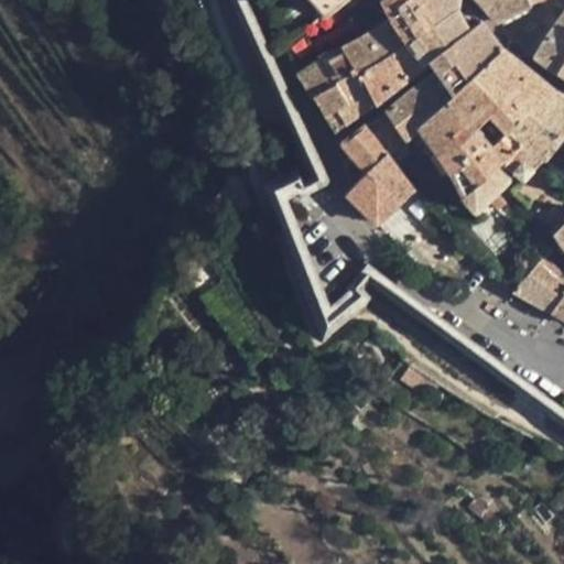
[(334,39),(367,20),(357,0),(356,0),(308,29),(316,46),(334,39)]
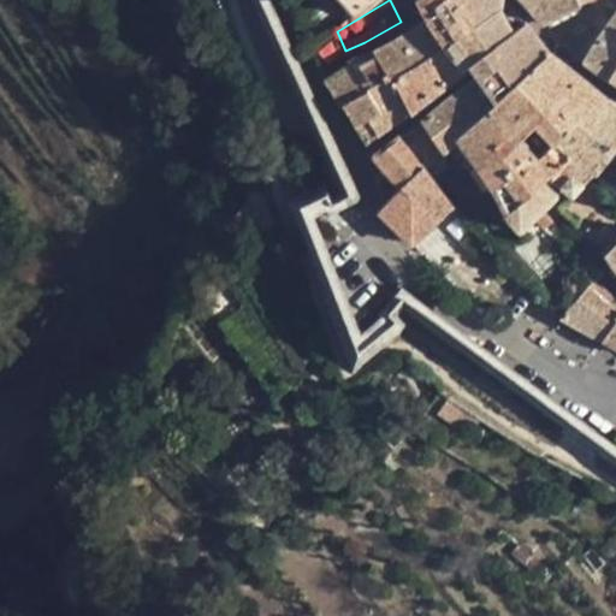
[(341,0),(355,17),(375,0),(341,0)]
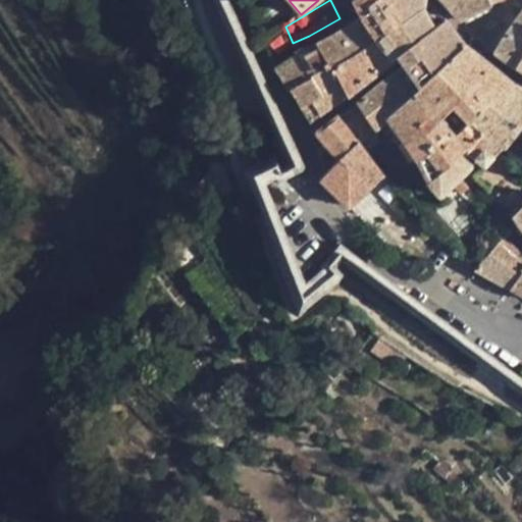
[(428,0),(351,0),(357,12),(360,17),(333,35),(296,53),(310,77),(332,65),(352,55),(361,49),(375,40),(392,61),(440,15),(428,0)]
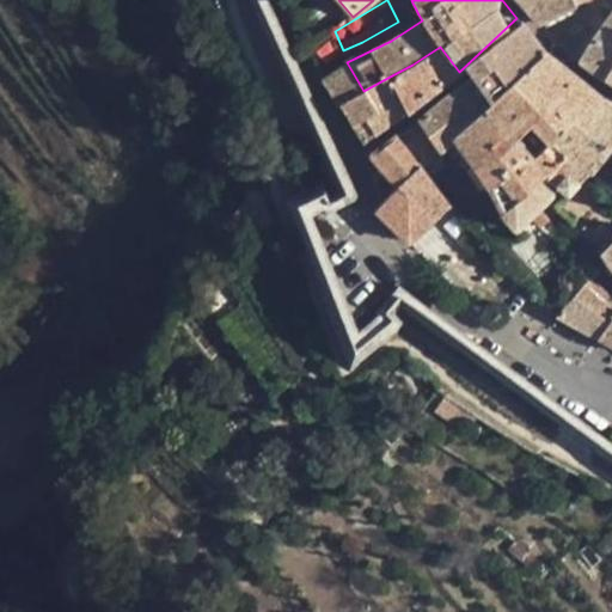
[(516,0),(539,25),(576,5),(575,2),(574,0),(516,0)]
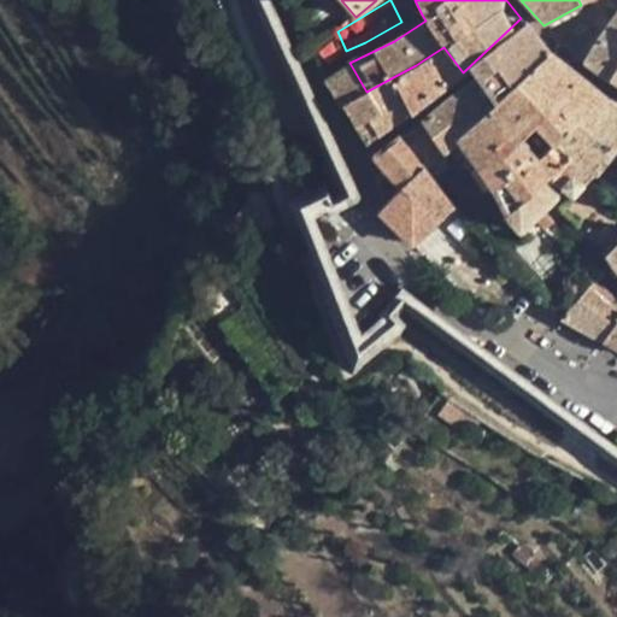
[(616,11),(583,62),(609,80),(611,81),(616,69),(616,11)]
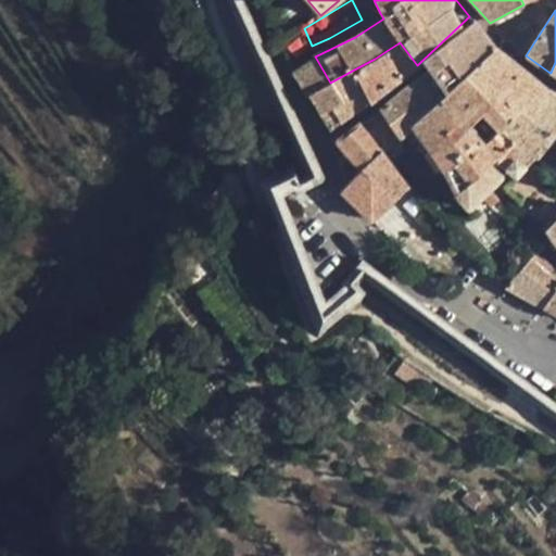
[(445,95),(495,48),(474,25),(428,71),(445,95)]
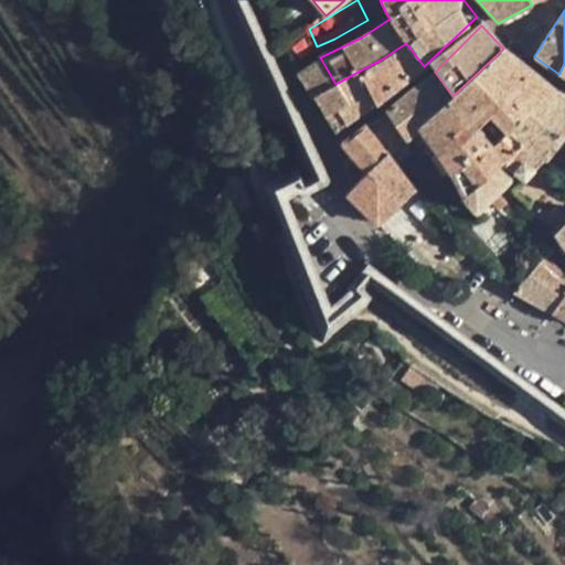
[(424,66),(406,43),(391,53),(409,77),(424,66)]
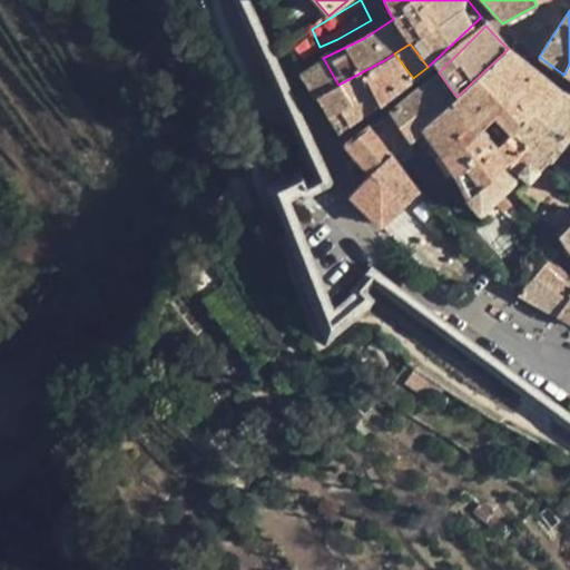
[(457,97),(423,127),(455,174),(469,199),(477,208),(480,213),(481,213),(517,178),(503,166),(505,164),(524,145),(513,133),(558,89),(540,76),(508,49),(457,97)]
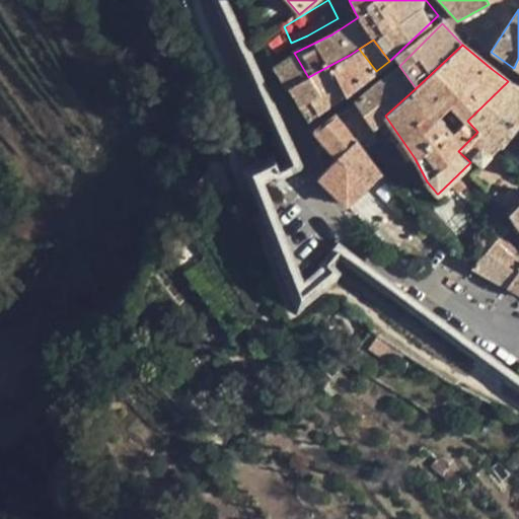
[(376,71),(359,49),(350,55),(330,65),(346,95),(376,71)]
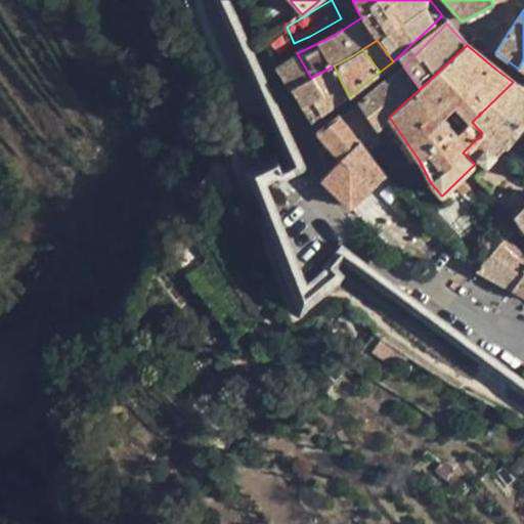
[(311,78),(297,53),(275,68),(290,90),(292,88),(311,78)]
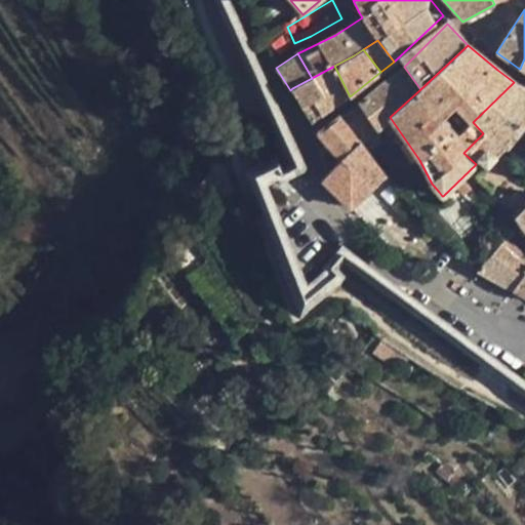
[(322,115),(350,96),(334,66),(312,78),(292,88),(313,122),(322,115)]
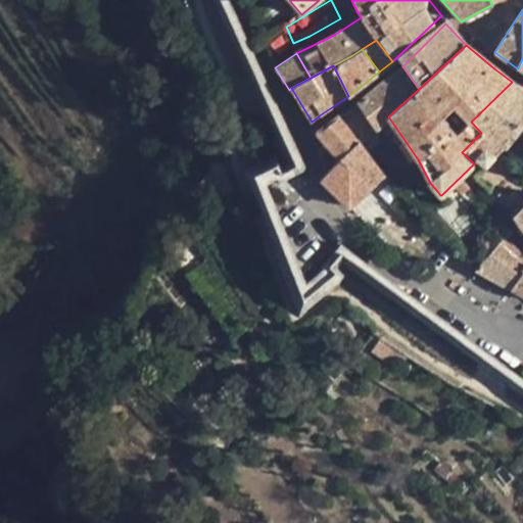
[(419,89),(402,66),(358,102),(374,128),(388,116),(419,89)]
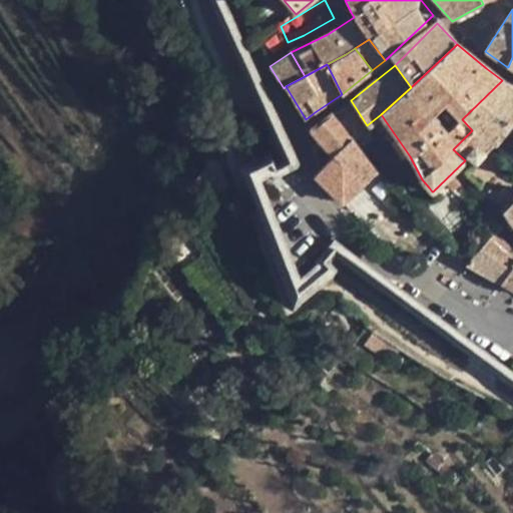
[(462,119),(472,130),(455,147),(477,163),(511,125),(512,126),(512,86),(502,80),(462,119)]
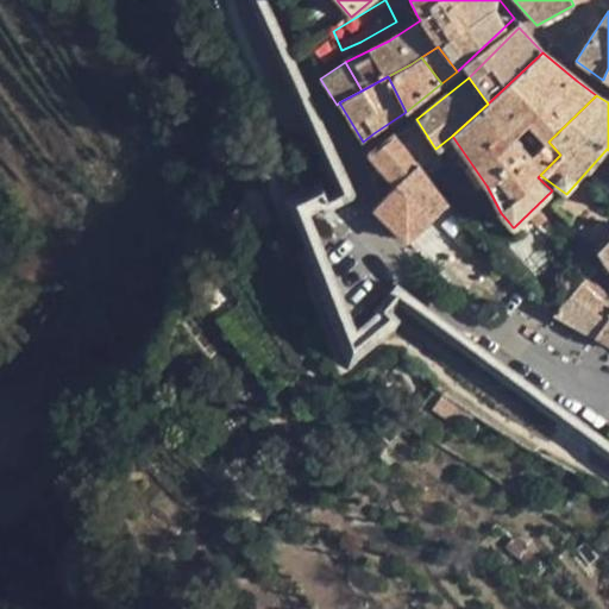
[(447,202),(396,135),(365,158),(376,170),(380,167),(396,186),(374,208),(407,242),(424,225),(434,217),(447,202)]
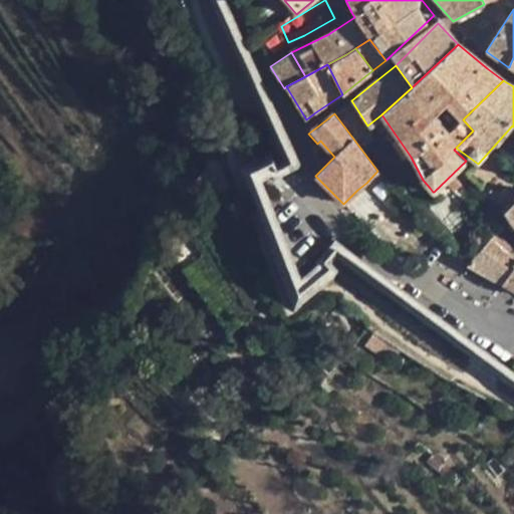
[(408,201),(377,171),(366,183),(374,192),(395,214),(408,201)]
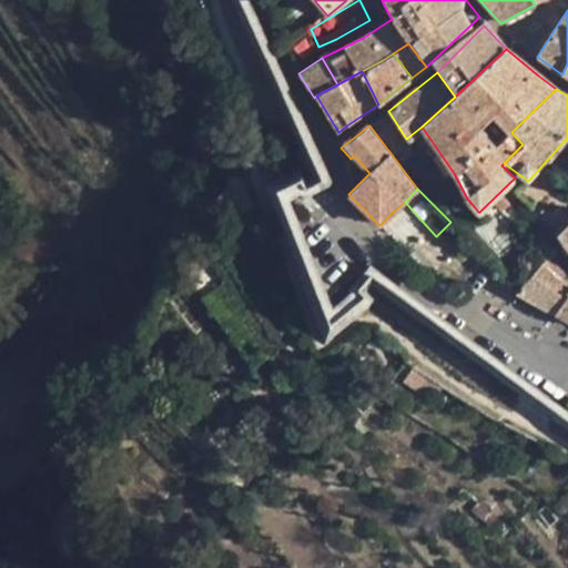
[(414,212),(405,202),(395,210),(405,221),(414,212)]
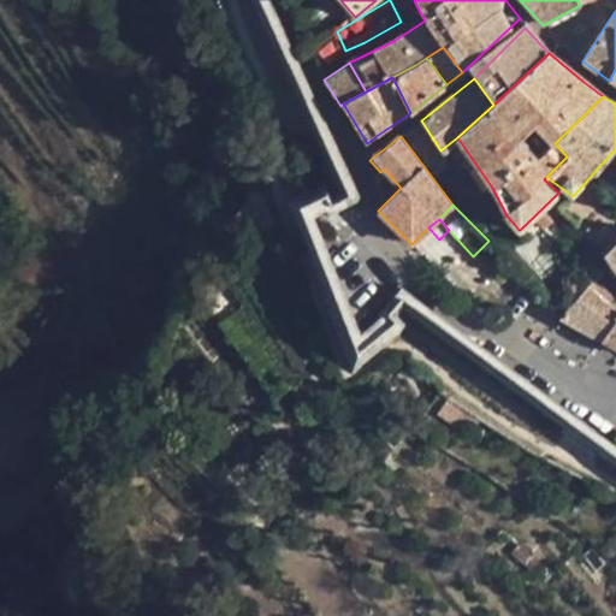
[(615,243),(615,244),(605,254),(615,271),(615,243)]
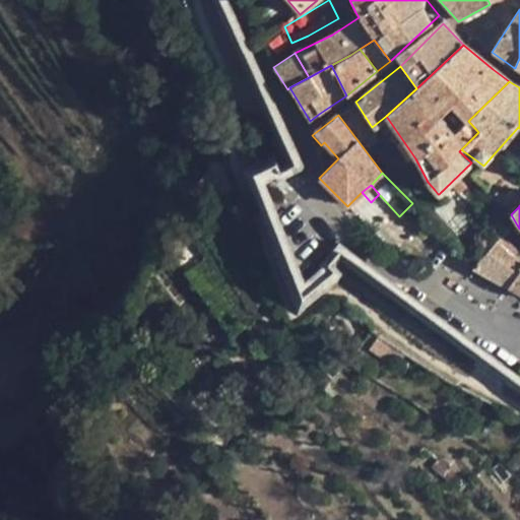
[(443,235),(460,253),(486,226),(468,208),(443,235)]
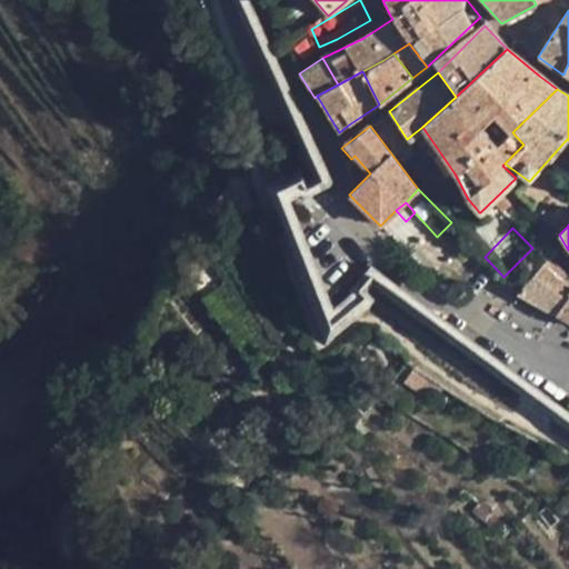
[(532,248),(503,277),(519,291),(546,261),(532,248)]
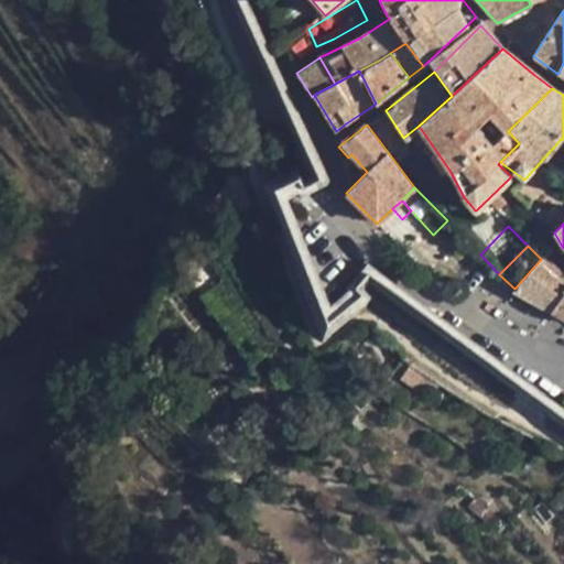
[(563,273),(544,255),(541,259),(514,289),(512,292),(549,313),(563,291),(563,273)]
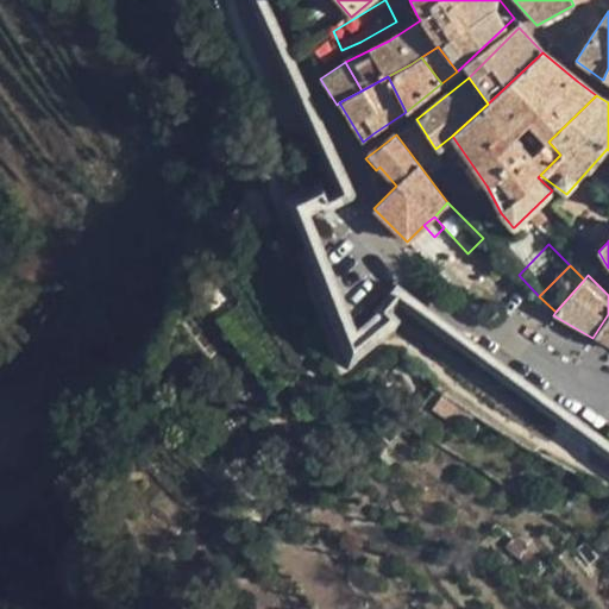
[(608,314),(592,338),(608,346),(608,314)]
